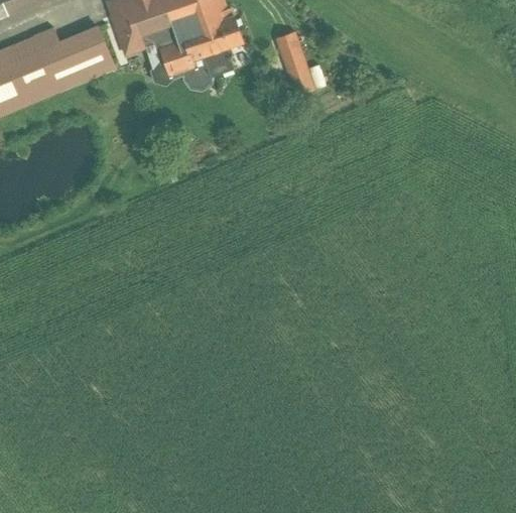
[(2,0),(9,16),(38,5),(39,7),(55,0),(2,0)]
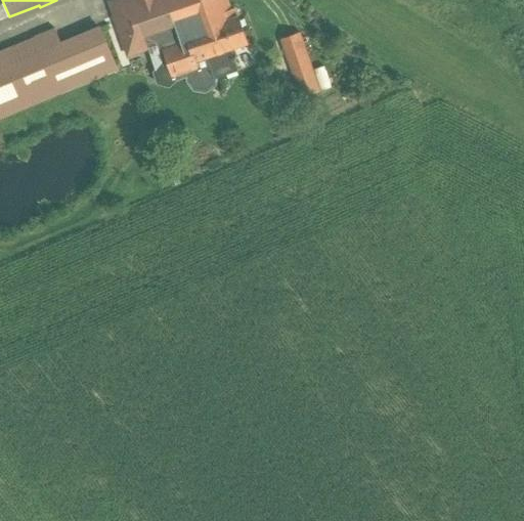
[(216,89),(217,86),(218,81),(238,74),(231,52),(248,47),(238,19),(233,20),(226,0),(124,0),(110,5),(128,58),(185,39),(186,44),(163,52),(172,81),(187,75),(185,85),(193,94),(206,96),(216,89)]
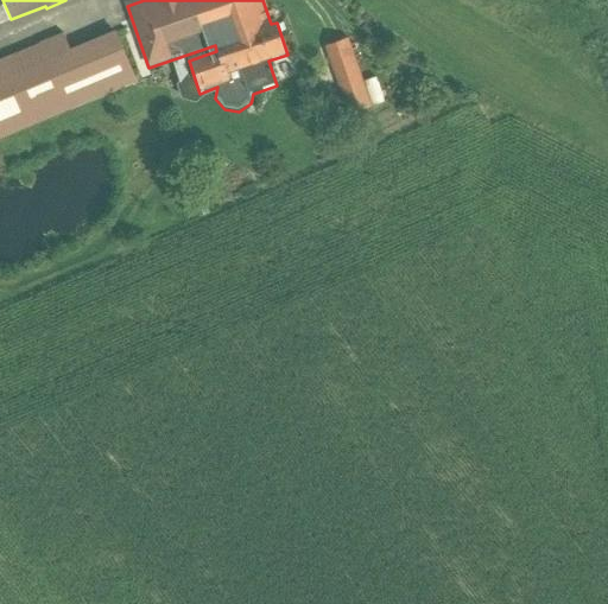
[(0,82),(25,74),(30,87),(52,78),(48,64),(56,62),(61,75),(126,51),(116,25),(69,42),(65,33),(0,56),(0,82)]
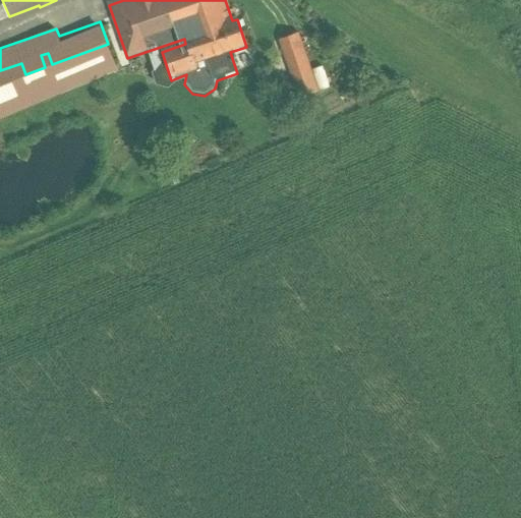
[(299,101),(319,94),(298,37),(279,43),(299,101)]
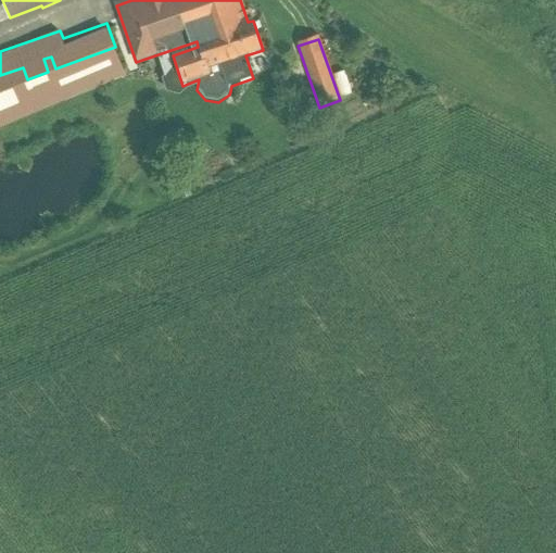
[(0,82),(0,104),(20,97),(12,77),(0,82)]
